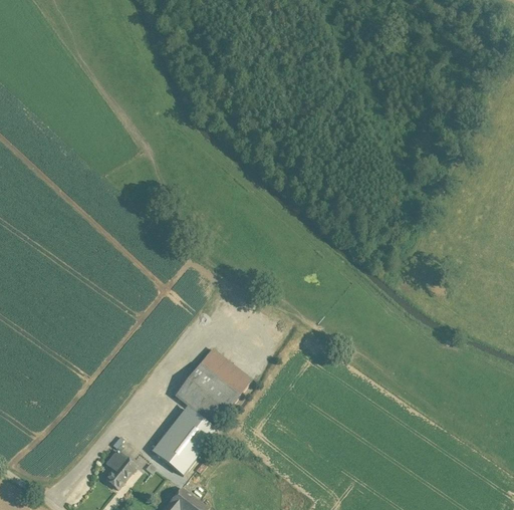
[(240,394),(200,363),(175,395),(215,426),(240,394)]
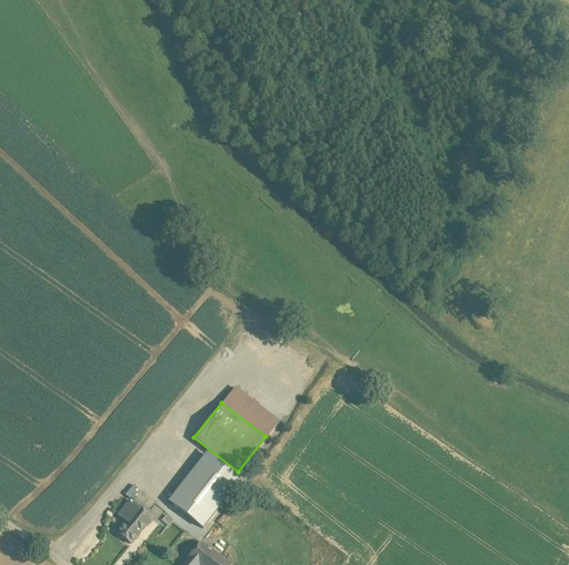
[(207,450),(169,498),(202,524),(240,476),(207,450)]
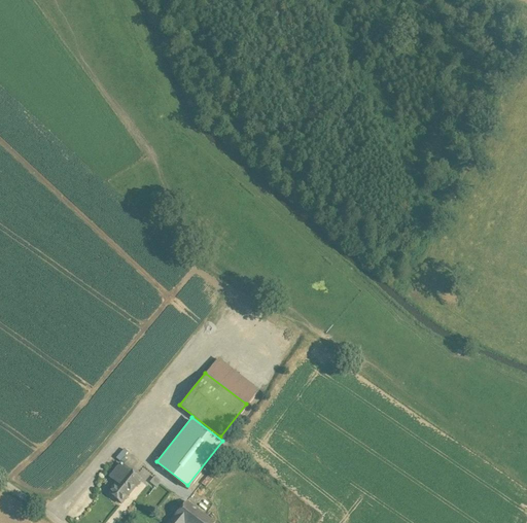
[(116,455),(121,458),(128,449),(123,446),(116,455)]
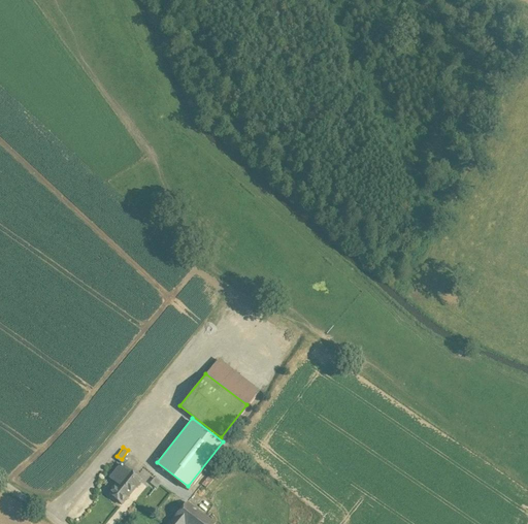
[(140,478),(122,461),(109,475),(118,481),(109,491),(122,501),(140,478)]
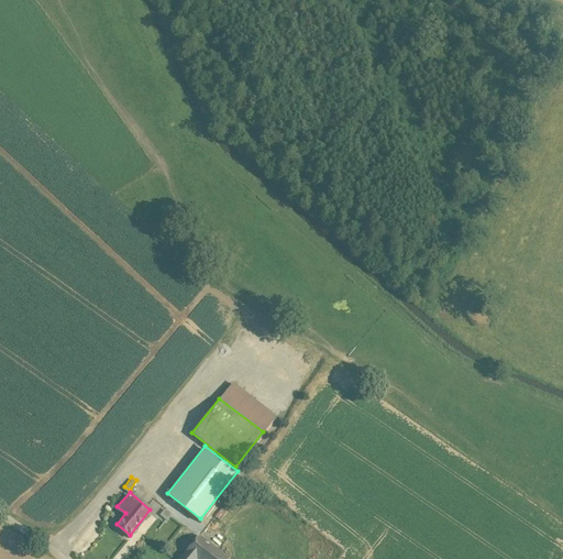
[(196,558),(197,558),(211,541),(199,533),(177,558),(196,558)]
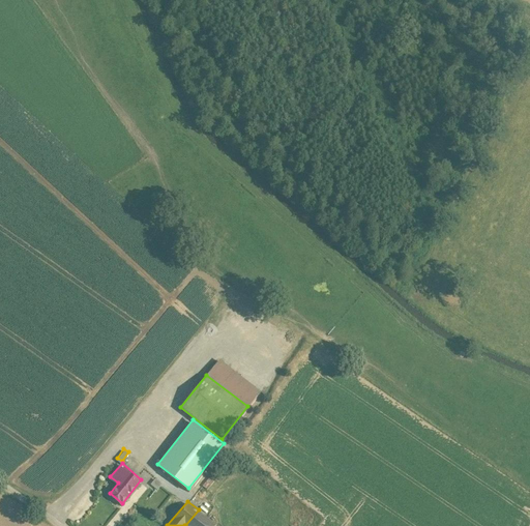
[(199,509),(185,525),(186,525),(212,525),(215,523),(199,509)]
